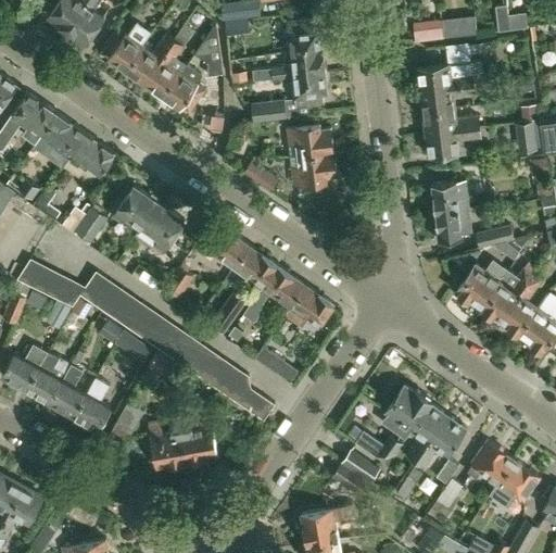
[(88,0),(61,0),(49,17),(67,30),(88,0)]
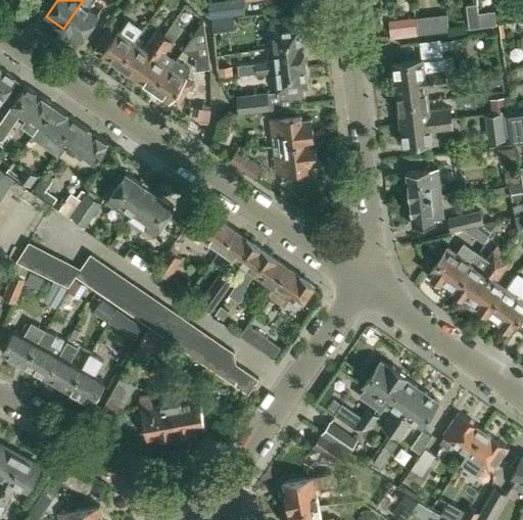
[(83,0),(63,29),(81,41),(98,15),(89,9),(95,0),(83,0)]
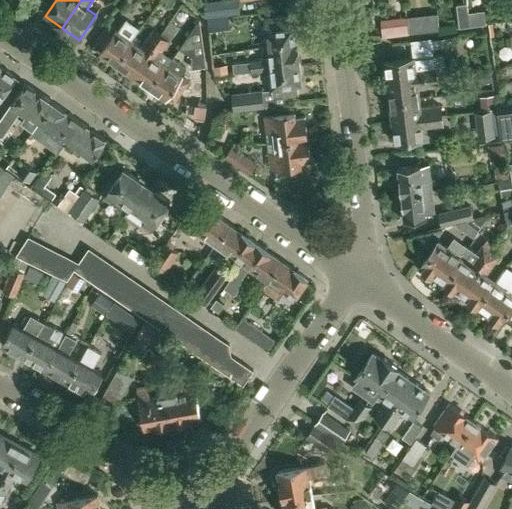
[(237,17),(235,1),(203,4),(205,20),(237,17)]
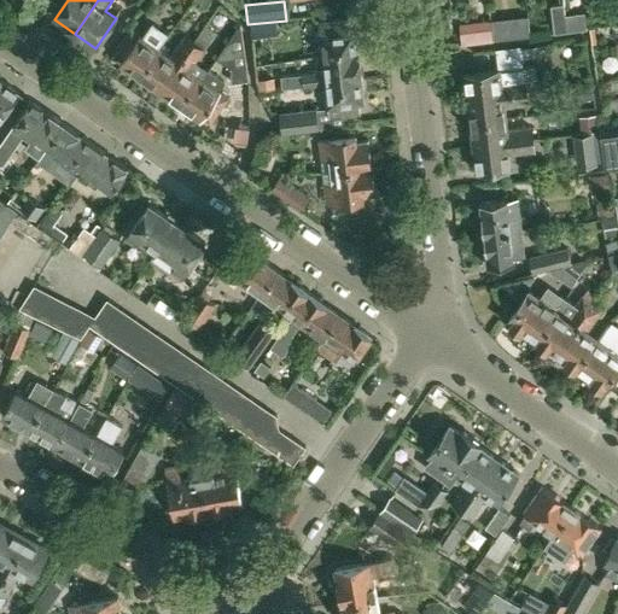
[(570,35),(567,18),(566,9),(552,10),(555,36),(570,35)]
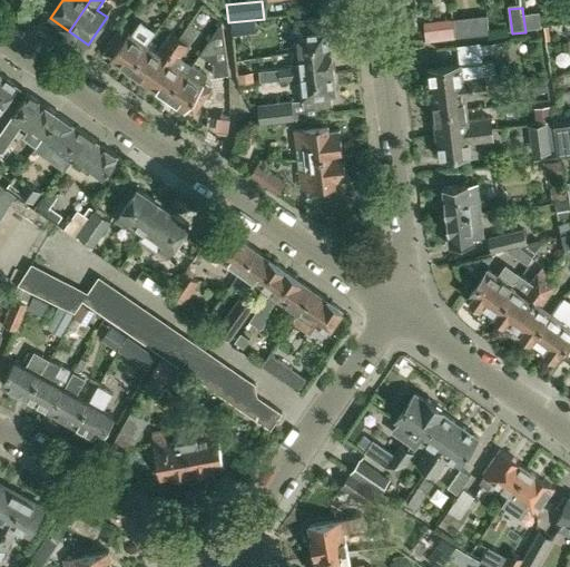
[(523,17),(526,32),(538,30),(537,15),(523,17)]
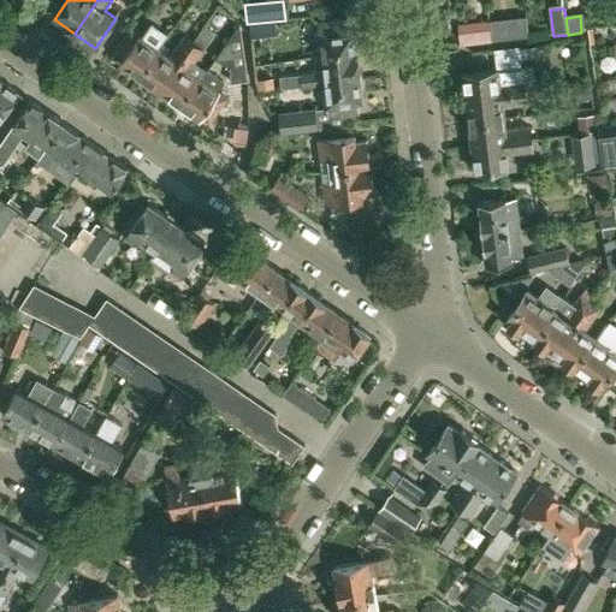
[(526,21),(511,22),(514,41),(528,40),(526,21)]
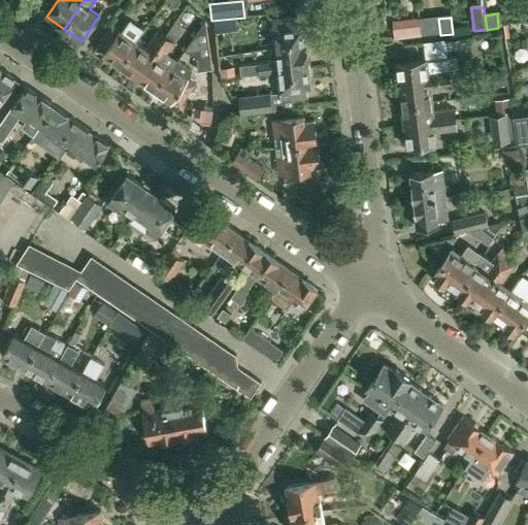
[(237,33),(235,19),(213,21),(215,29),(216,35),(237,33)]
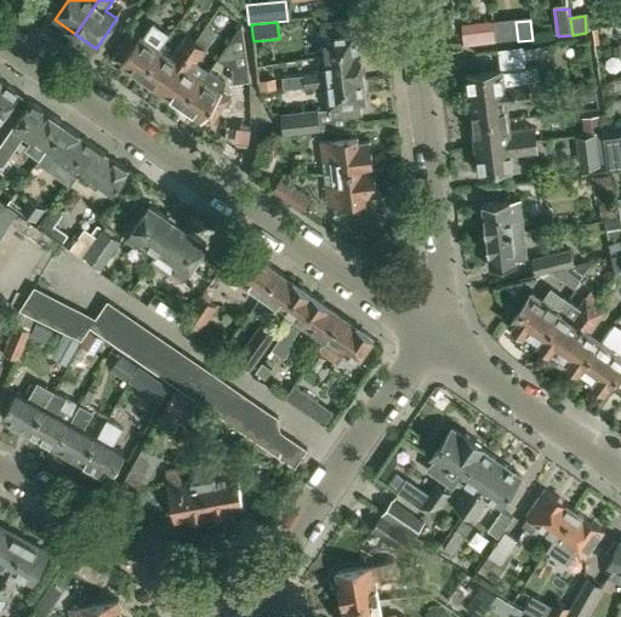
[(324,61),(362,56),(360,56),(357,32),(352,33),(351,22),(319,26),(324,61)]
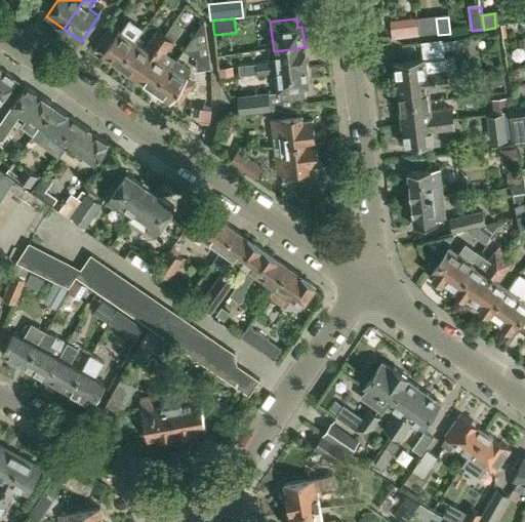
[(394,41),(419,38),(417,22),(417,18),(391,22),(394,41)]
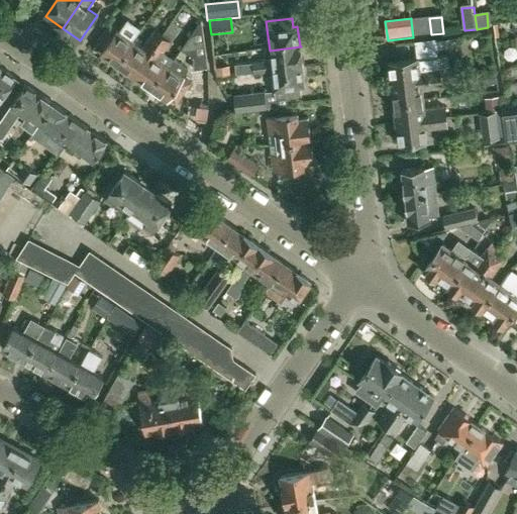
[(101,56),(116,66),(133,42),(140,31),(126,21),(119,32),(110,26),(95,47),(103,54),(101,56)]
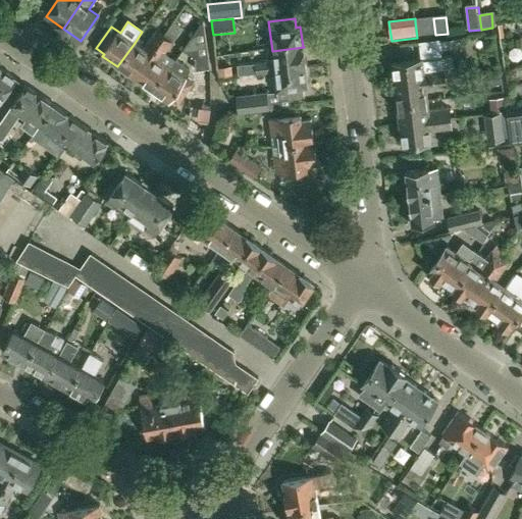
[(209,59),(204,21),(184,51),(195,58),(196,70),(210,69),(209,59)]
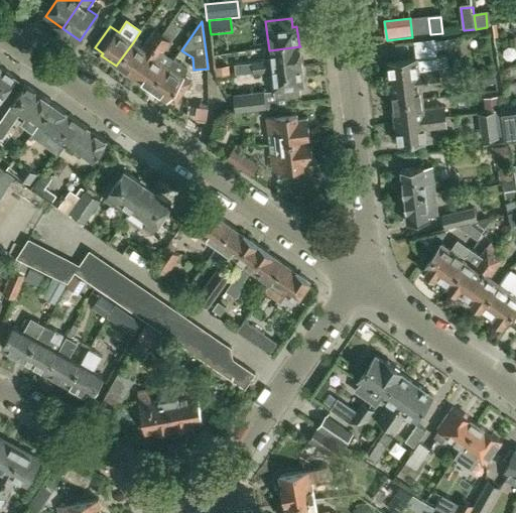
[(172,61),(162,54),(179,30),(171,25),(162,37),(134,79),(151,91),(172,61)]
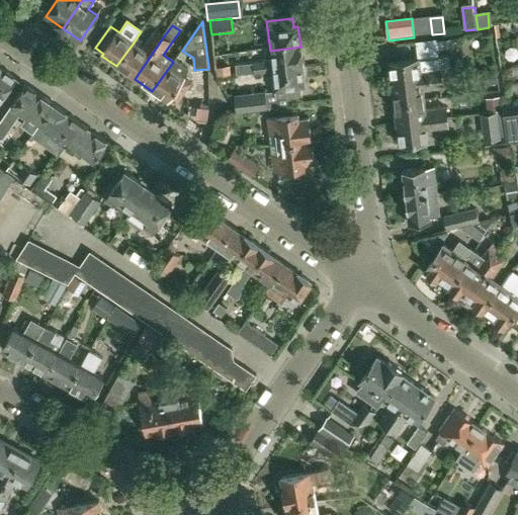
[(135,79),(163,37),(156,31),(143,50),(134,43),(116,66),(135,79)]
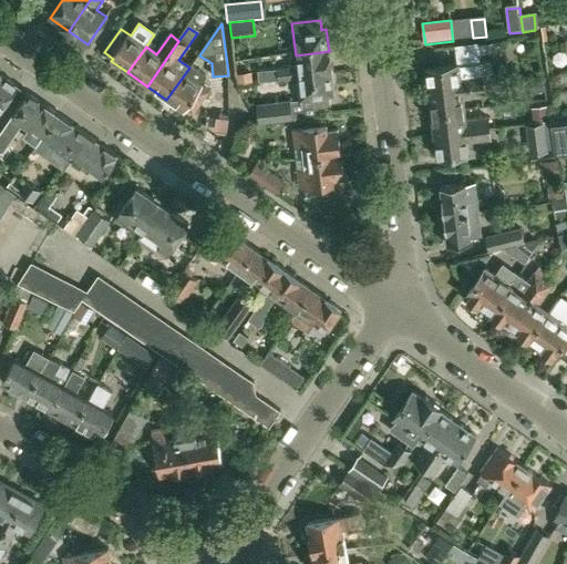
[(482,77),(481,65),(480,60),(483,57),(492,55),(491,44),(478,45),(477,43),(457,47),(460,67),(425,70),(429,93),(484,88),(483,77),(482,77)]
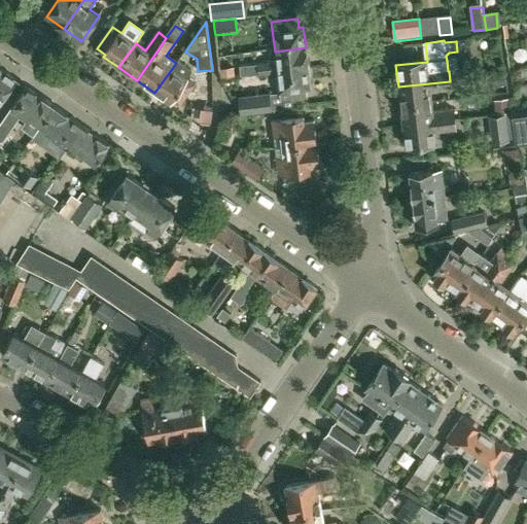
[(277,72),(308,69),(309,69),(307,47),(275,51),(276,64),(257,66),(259,76),(277,74),(277,72)]
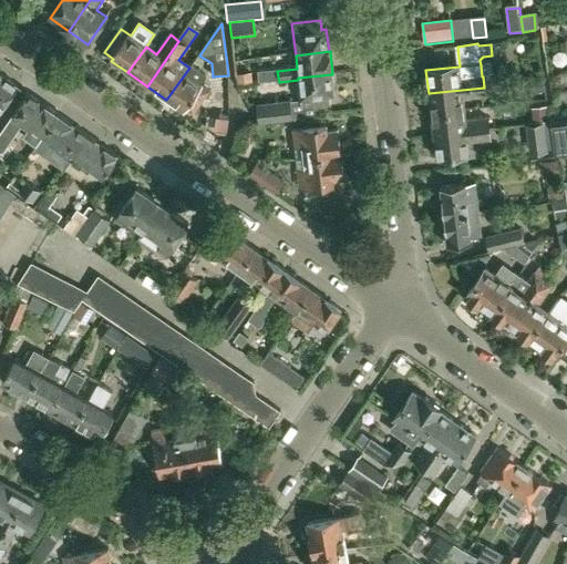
[(209,92),(200,85),(206,79),(189,68),(166,100),(184,112),(185,110),(193,115),(209,92)]
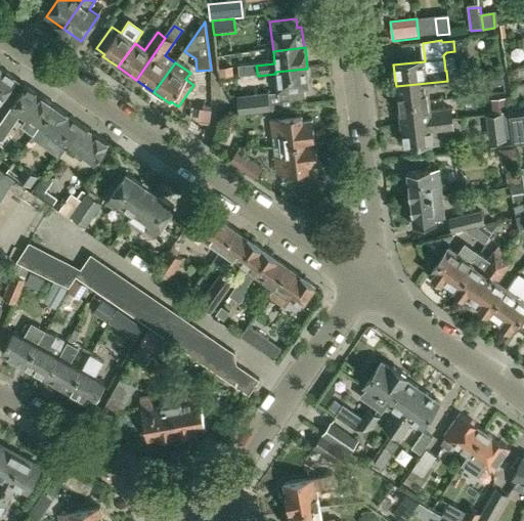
[(0,102),(1,101),(16,80),(0,68),(0,102)]
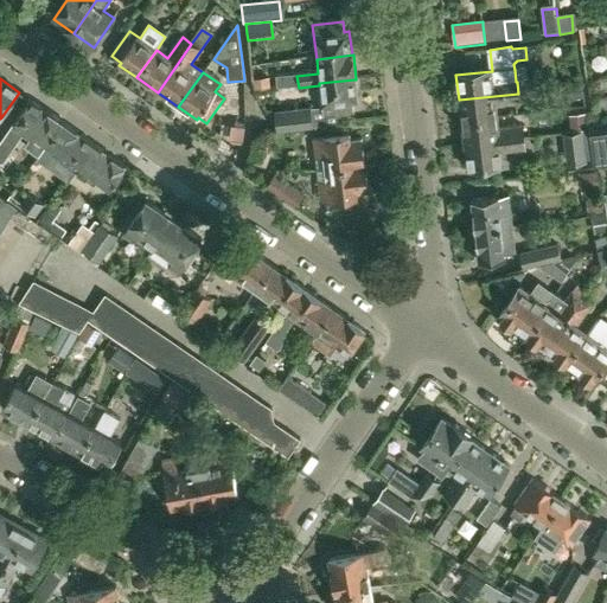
[(254,82),(255,90),(270,89),(269,79),(254,82)]
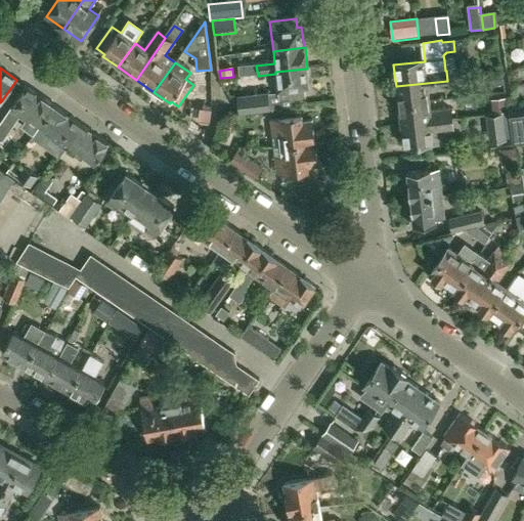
[(275,72),(275,74),(279,101),(305,98),(304,89),(308,89),(306,69),(275,72)]
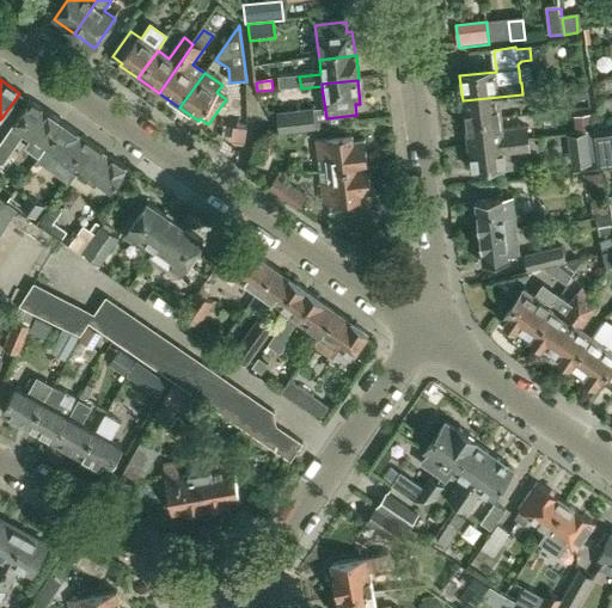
[(571,86),(574,102),(585,102),(588,100),(587,85),(571,86)]
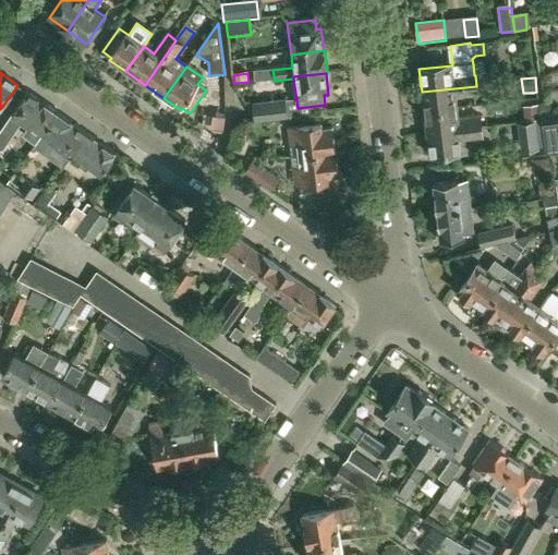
[(424,113),(458,109),(456,98),(477,96),(476,86),(422,92),(424,113)]
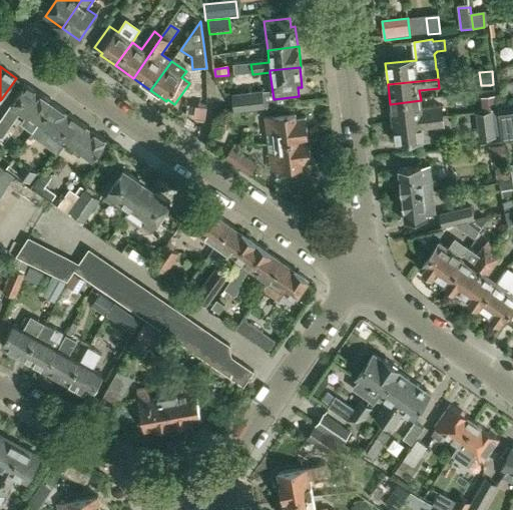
[(33,133),(40,123),(53,104),(26,85),(11,107),(21,113),(26,117),(20,125),(33,133)]
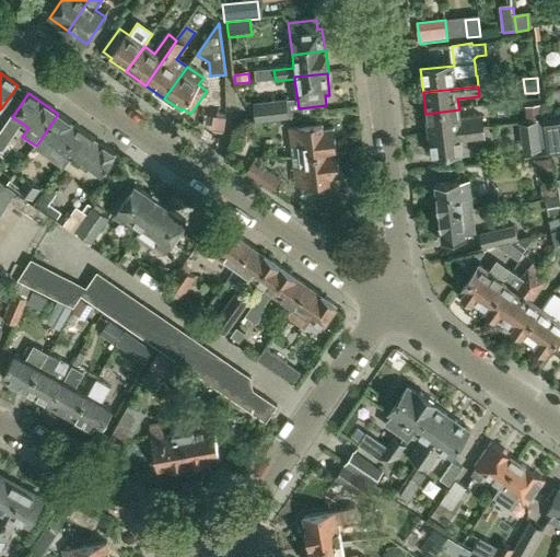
[(254,106),(255,122),(288,118),(287,102),(254,106)]
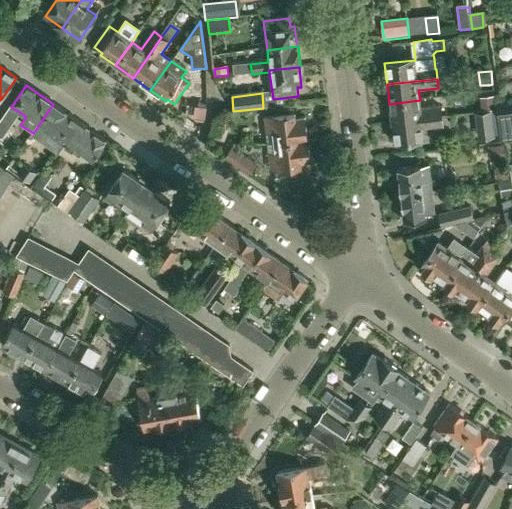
[(480,97),(482,113),(496,111),(494,96),(480,97)]
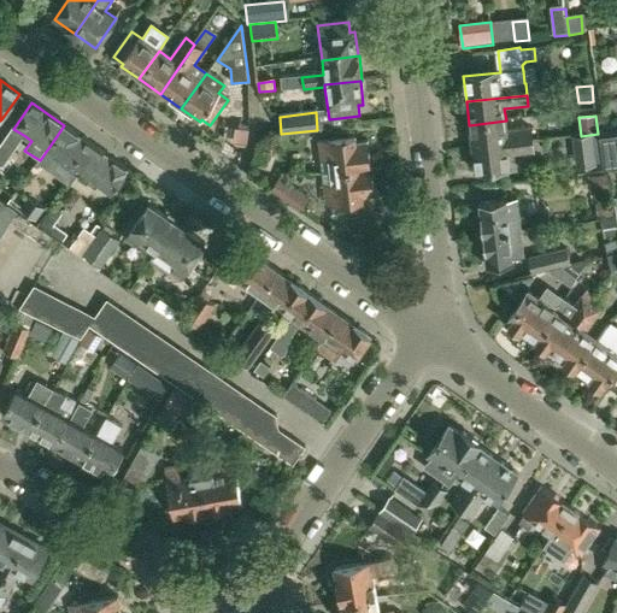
[(472,148),(533,141),(532,130),(507,133),(506,121),(469,125),(472,148)]
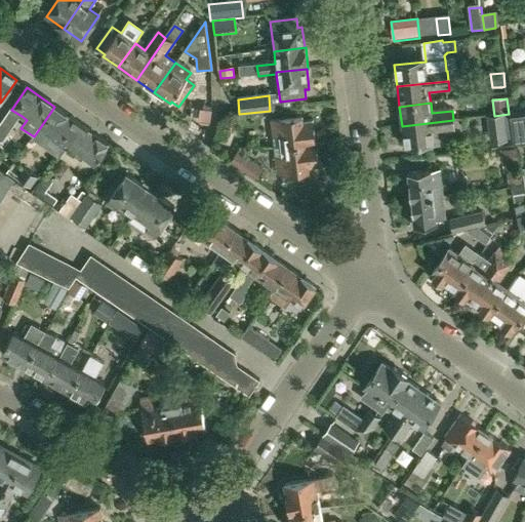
[(66,148),(81,126),(54,107),(41,126),(52,134),(50,136),(66,148)]
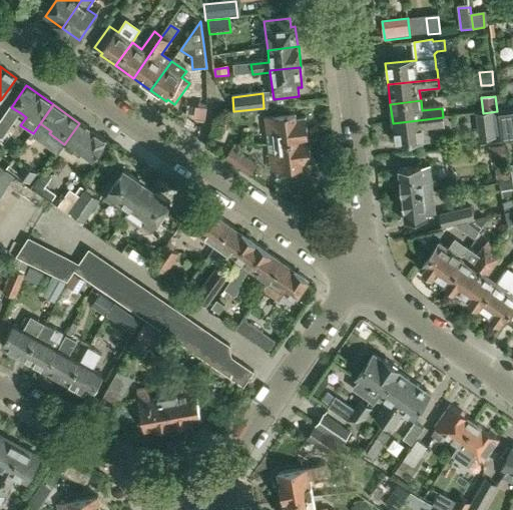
[(499,119),(512,117),(512,106),(498,108),(499,119)]
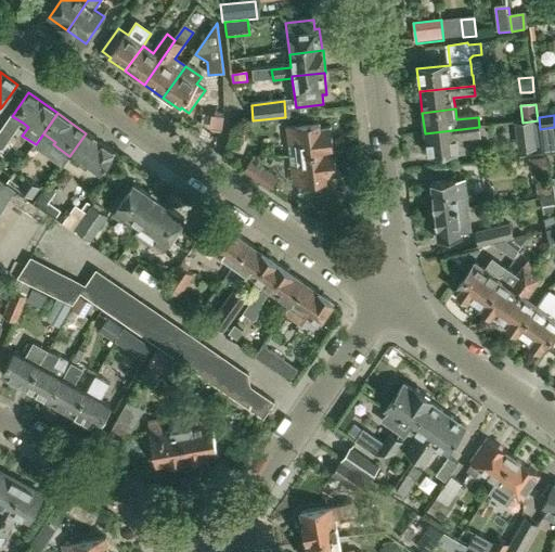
[(302,155),(333,151),(331,128),(320,129),(320,124),(299,126),(299,127),(286,128),(291,157),(302,155)]
